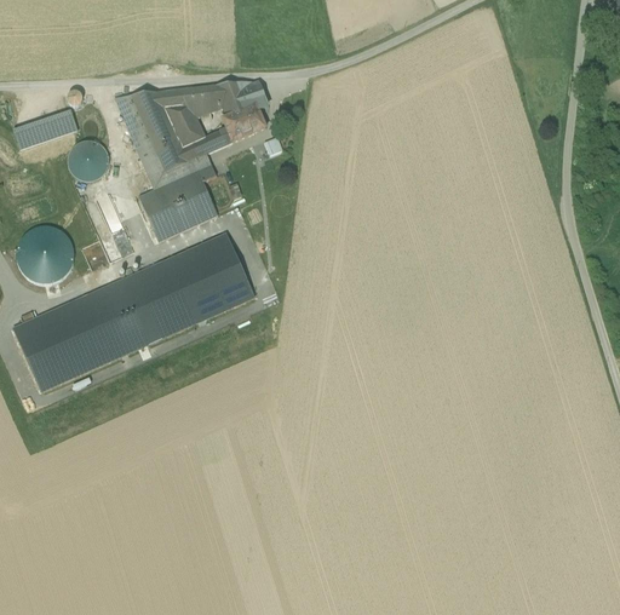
[(258,80),(213,84),(225,116),(256,103),(257,105),(268,102),(258,80)]
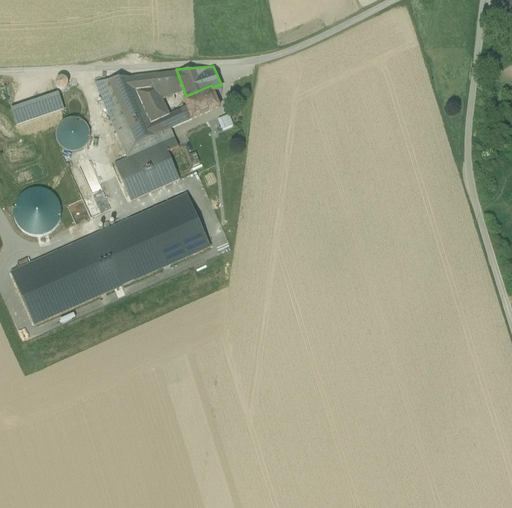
[(60,87),(63,88),(65,87),(66,86),(68,84),(68,82),(68,80),(67,78),(66,76),(64,75),(62,75),(60,75),(58,76),(56,77),(55,79),(55,81),(56,84),(57,85),(58,87),(60,87)]
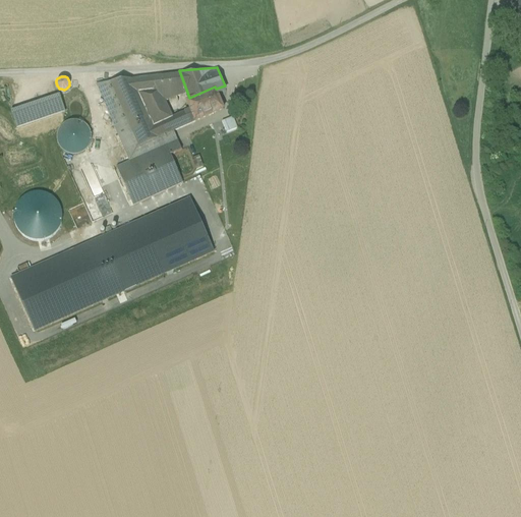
[(132,76),(109,79),(126,120),(137,145),(158,135),(132,76)]
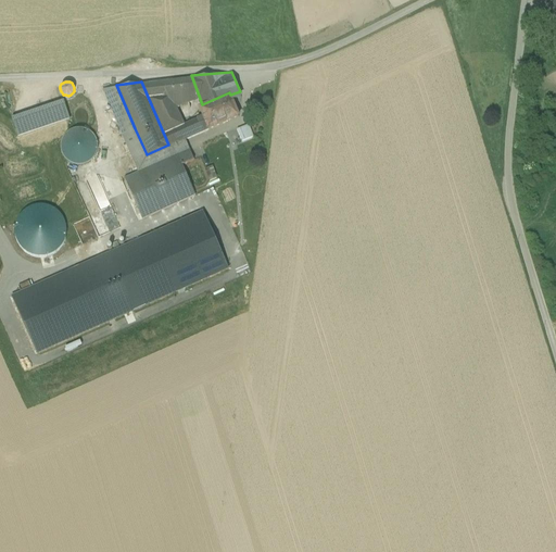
[(202,104),(199,105),(209,127),(238,113),(230,95),(229,92),(202,104)]
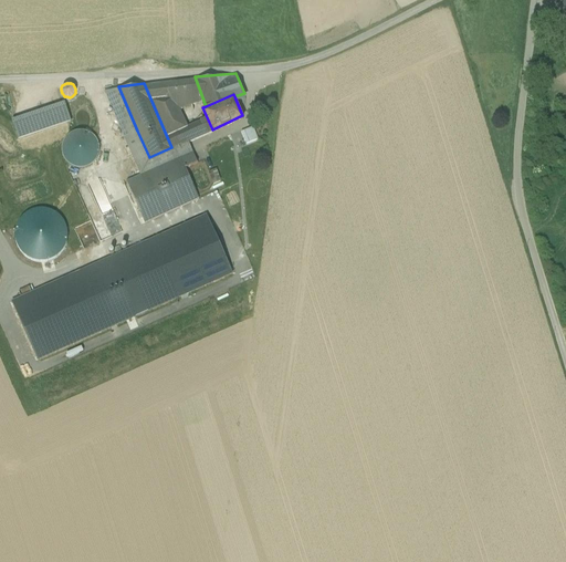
[(64,100),(11,116),(18,135),(70,117),(64,100)]
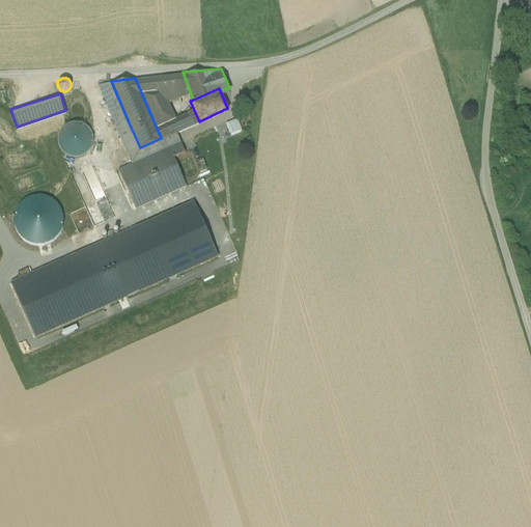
[(224,132),(242,128),(239,117),(221,122),(224,132)]
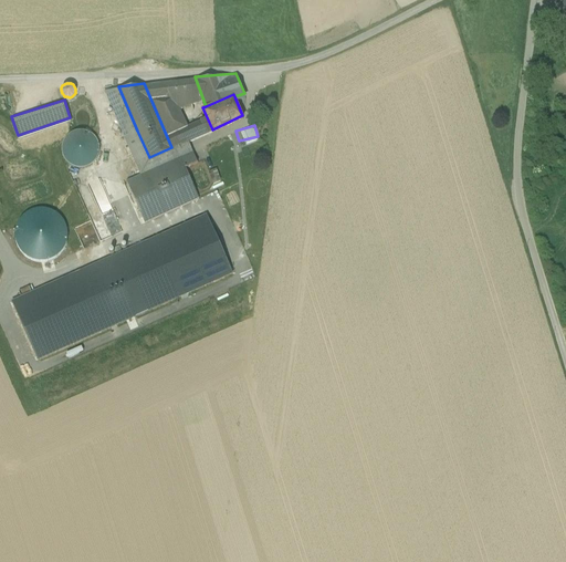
[(81,169),(87,168),(93,165),(98,160),(101,154),(102,147),(100,141),(96,135),(91,131),(84,128),(77,129),(71,132),(65,136),(62,142),(61,148),(62,155),(64,160),(69,165),(75,168),(81,169)]
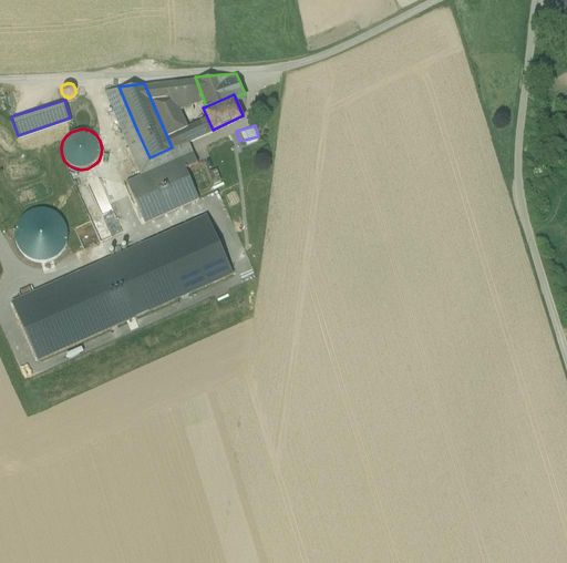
[(150,157),(137,131),(124,136),(141,173),(141,174),(181,155),(176,145),(172,147),(150,157)]
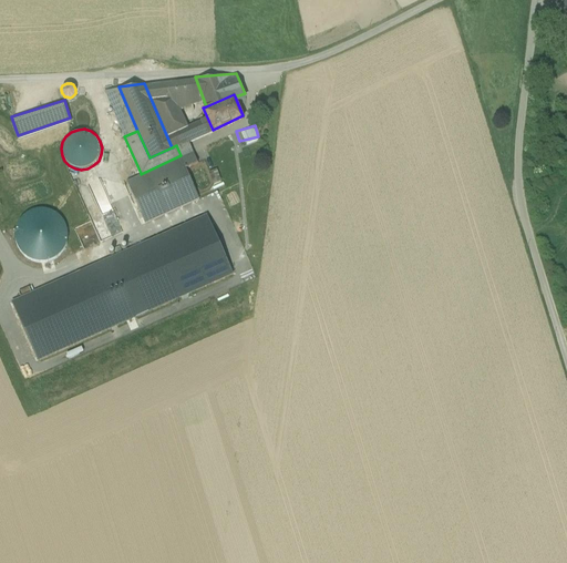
[(188,140),(176,145),(181,155),(182,155),(193,151),(188,140)]
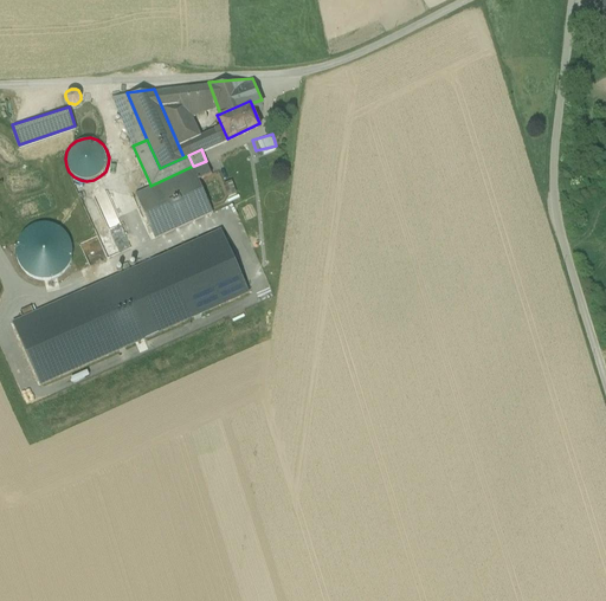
[(206,161),(194,166),(198,176),(211,170),(206,161)]
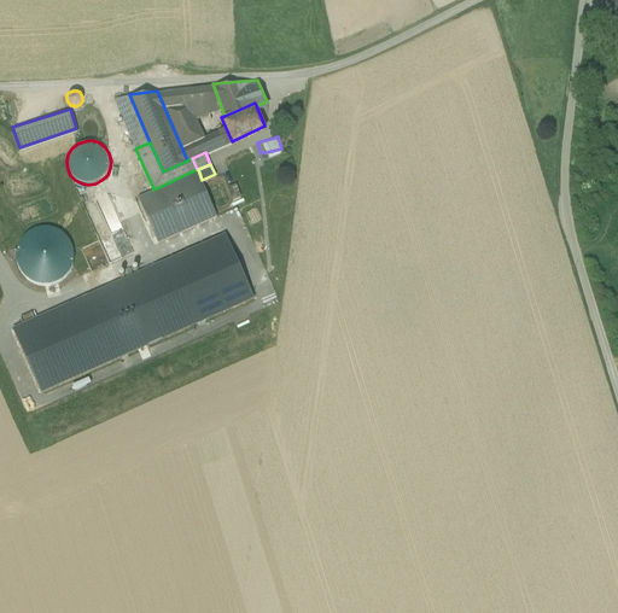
[(197,169),(153,190),(153,188),(152,188),(172,233),(217,214),(202,180),(198,169),(197,169)]
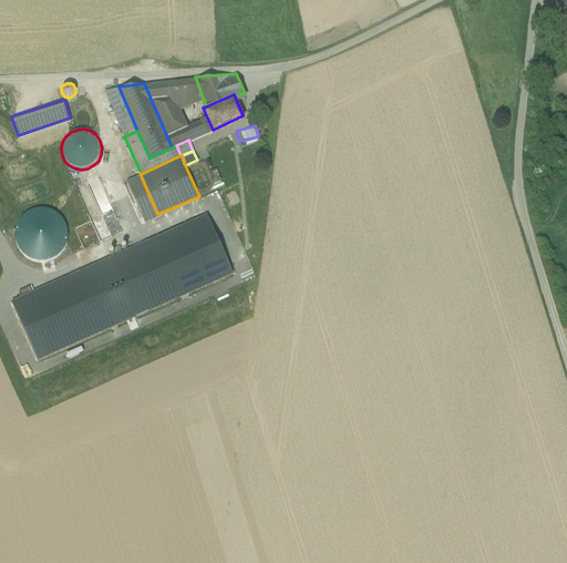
[(217,165),(208,169),(212,178),(203,182),(202,180),(195,182),(198,191),(224,181),(217,165)]
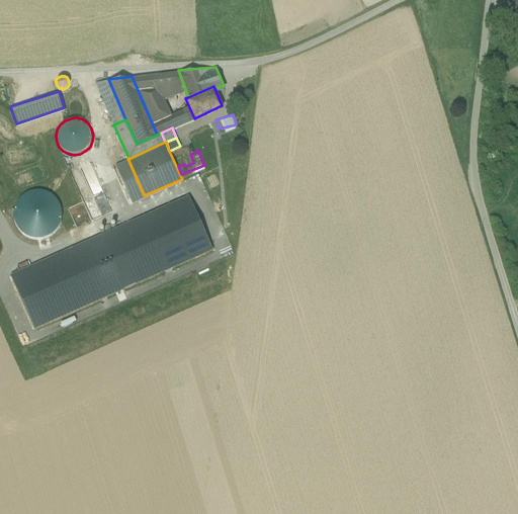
[(144,195),(127,158),(115,164),(132,201),(144,195)]
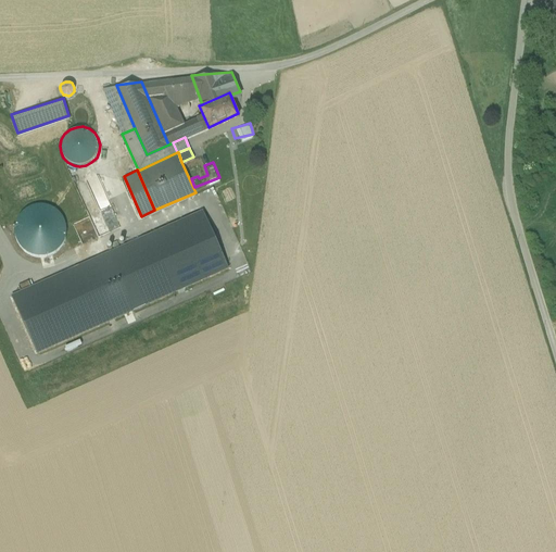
[(35,348),(230,270),(205,208),(118,242),(119,247),(12,290),(35,348)]
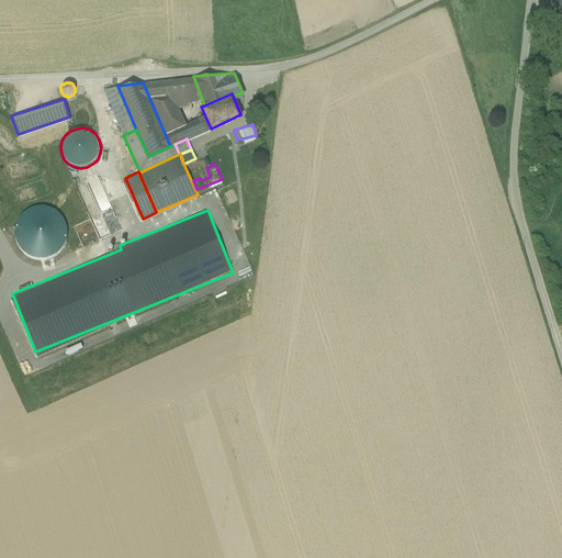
[(48,221),(19,223),(21,256),(65,254),(63,212),(47,212),(48,221)]
